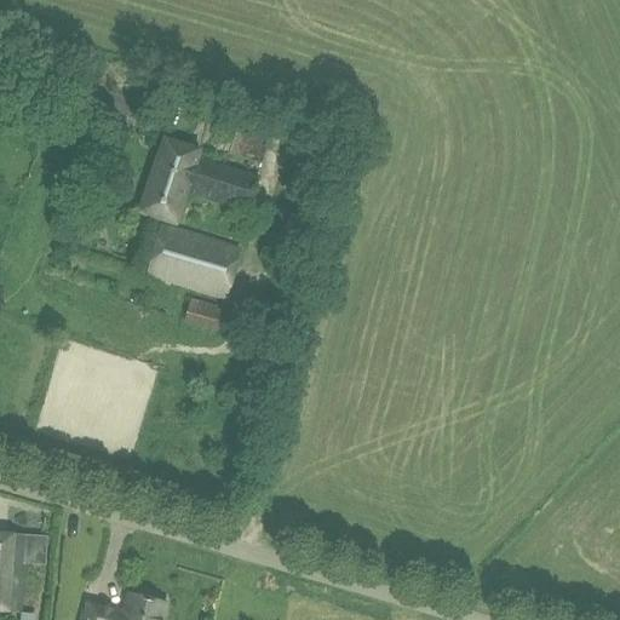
[(201,159),(204,153),(164,139),(139,214),(177,227),(188,194),(251,213),(262,178),(201,159)]
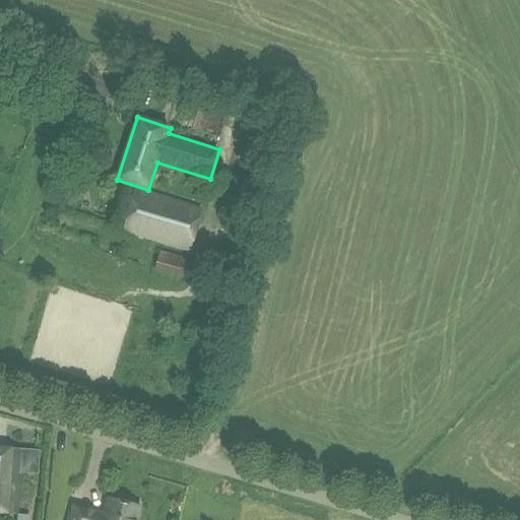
[(81,173),(103,165),(94,144),(74,152),(81,173)]
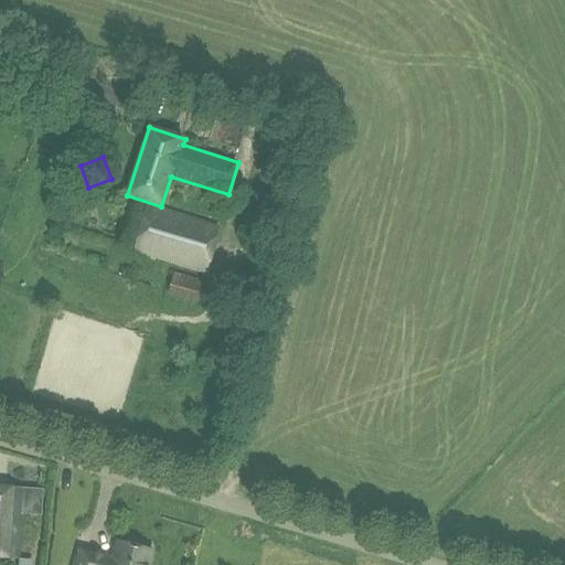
[(206,273),(220,228),(147,208),(135,252),(206,273)]
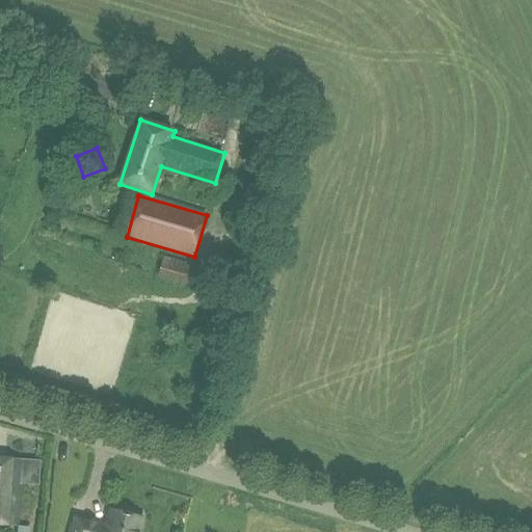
[(164,259),(159,280),(188,288),(194,266),(164,259)]
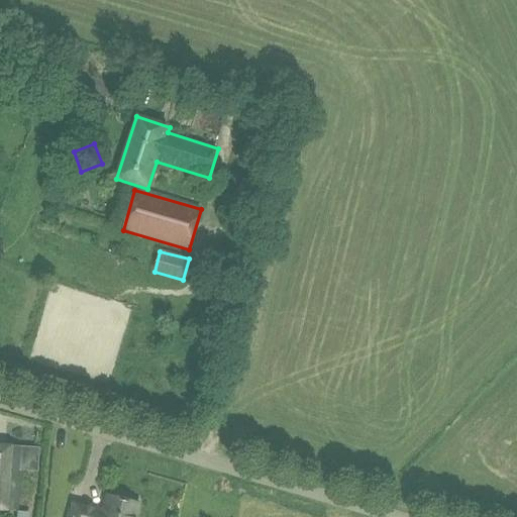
[(0,510),(19,511),(21,470),(38,471),(40,448),(0,445),(0,510)]
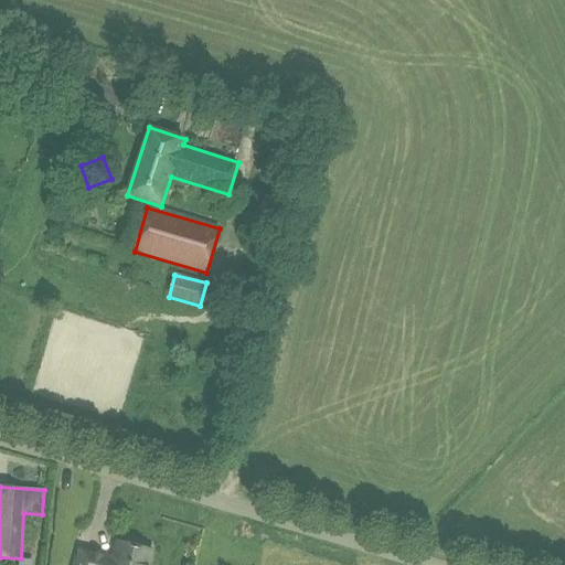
[(149,564),(155,550),(115,539),(109,555),(77,546),(72,564),(149,564)]
